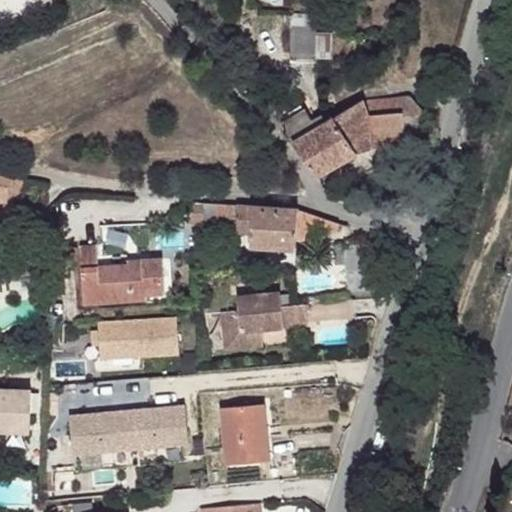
[(313,16),(286,15),(286,27),(313,29),(313,16)]
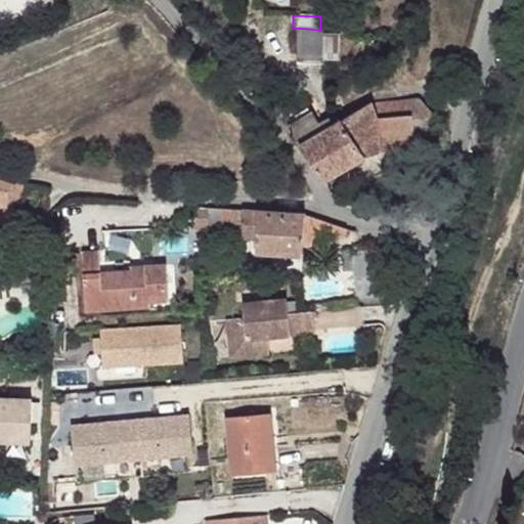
[(320,30),(293,28),(293,54),(320,55),(320,30)]
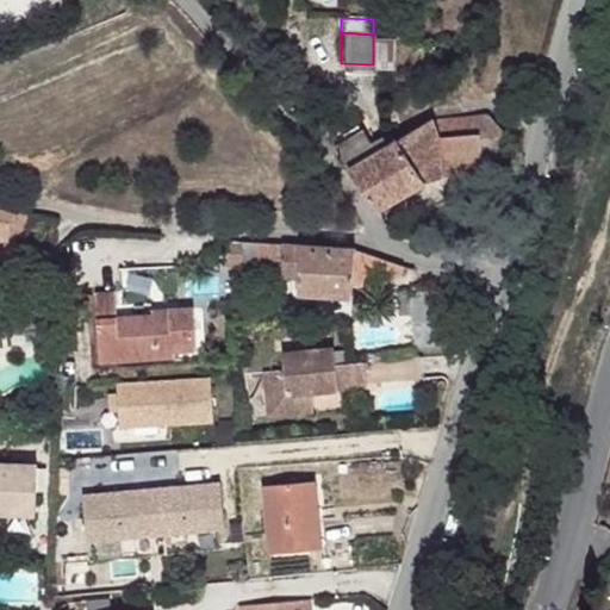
[(312,109),(306,114),(311,120),(317,114),(312,109)]
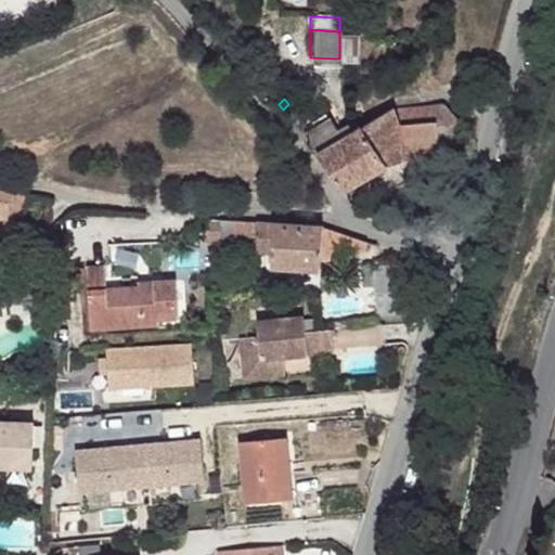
[(326,123),(306,136),(343,191),(390,165),(437,152),(434,142),(454,138),(456,119),(439,102),(391,111),(389,106),(353,129),(343,137),(338,139),(326,123)]
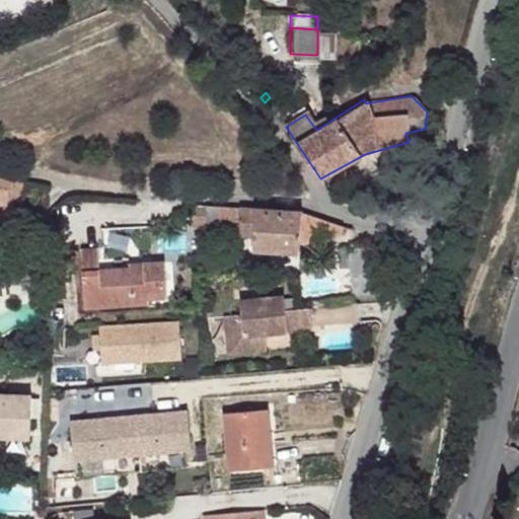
[(439,113),(427,112),(425,129),(435,131),(439,113)]
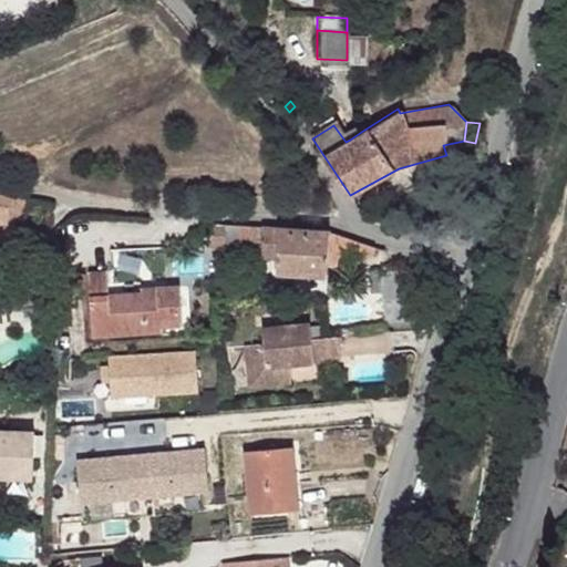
[(338,123),(333,125),(346,142),(350,140),(348,135),(338,123)]
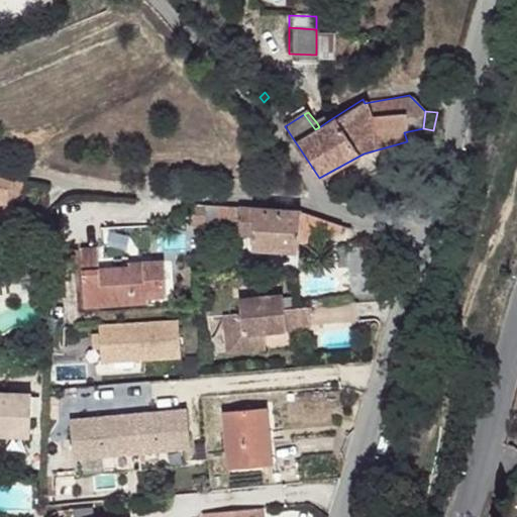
[(327,117),(317,123),(319,127),(329,120),(327,117)]
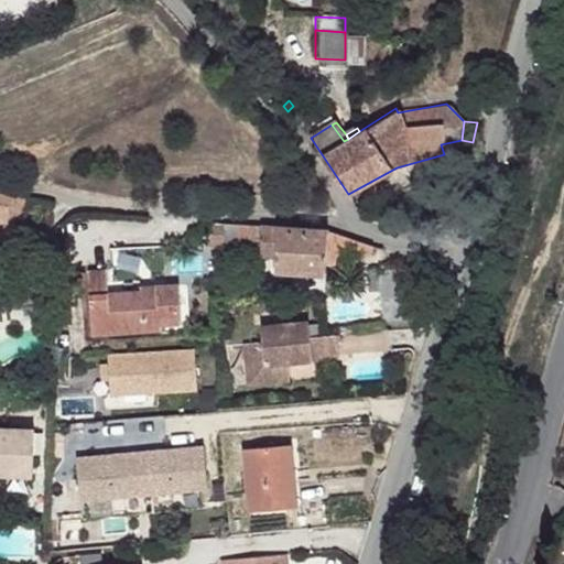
[(444,154),(462,150),(462,140),(441,144),(444,154)]
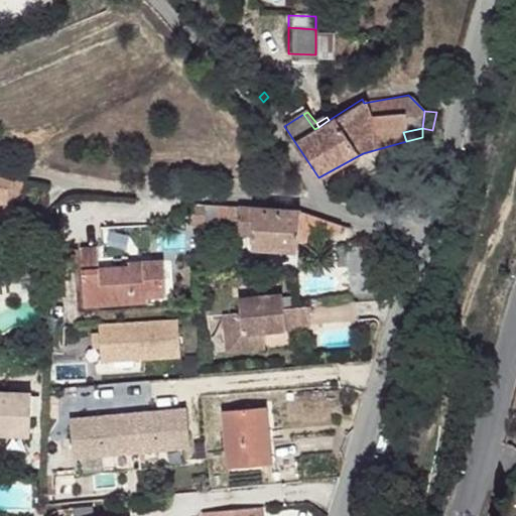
[(0,212),(9,214),(42,217),(43,192),(12,185),(0,184),(0,212)]
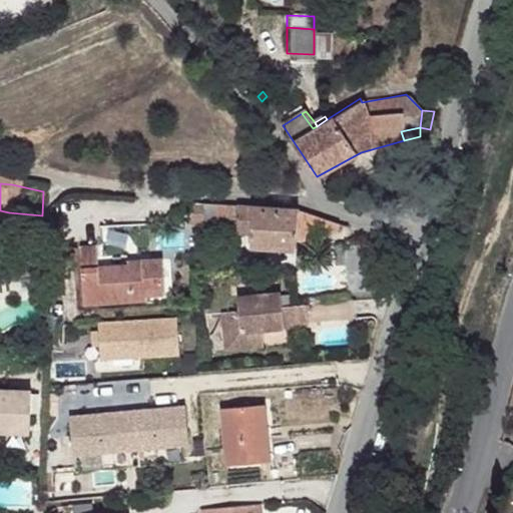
[(229,207),(205,206),(204,222),(228,224),(229,219),(229,207)]
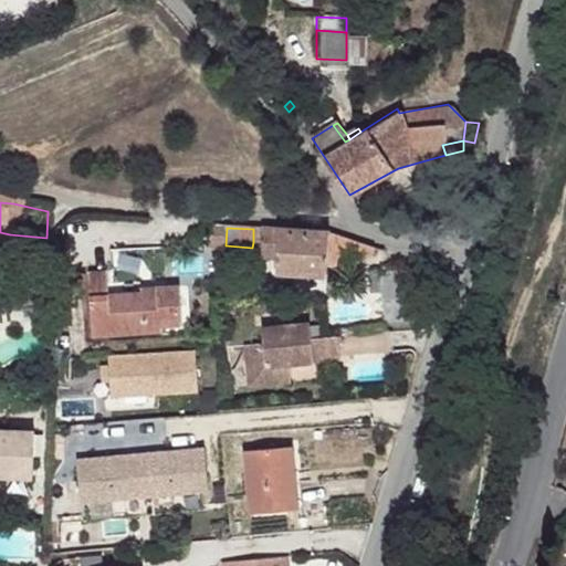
[(278,231),(261,230),(261,242),(278,243),(278,231)]
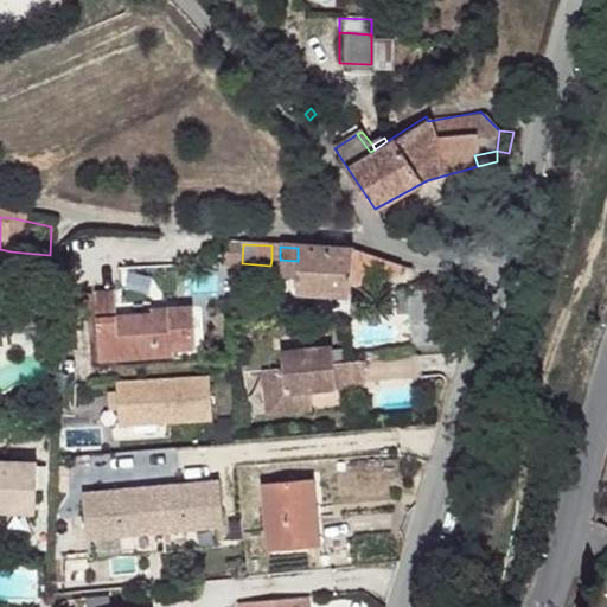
[(352,253),(298,248),(298,261),(295,276),(294,295),(350,295),(351,278),(377,278),(400,273),(401,267),(352,253)]
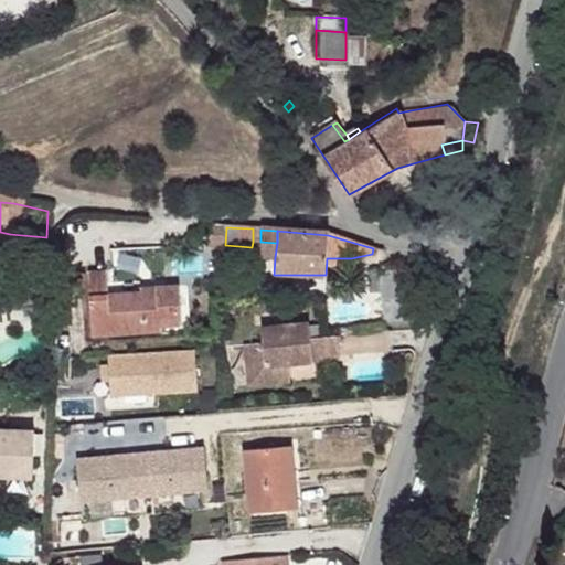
[(277,243),(260,242),(259,256),(275,257),(277,243)]
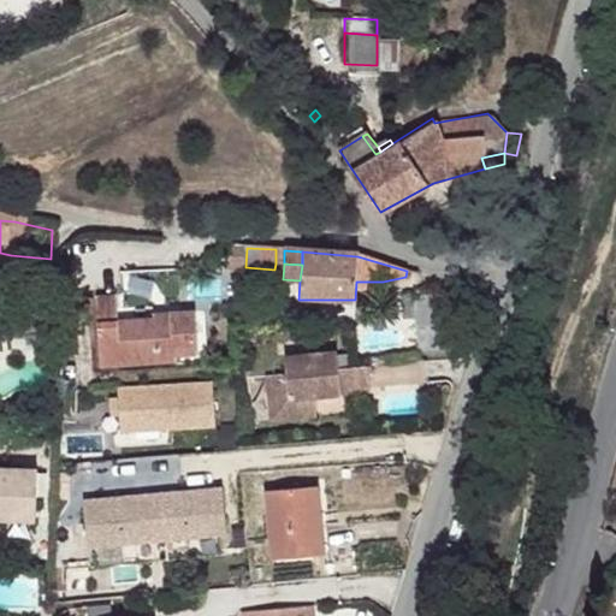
[(420,294),(415,296),(416,318),(418,351),(466,347),(462,291),(420,294)]
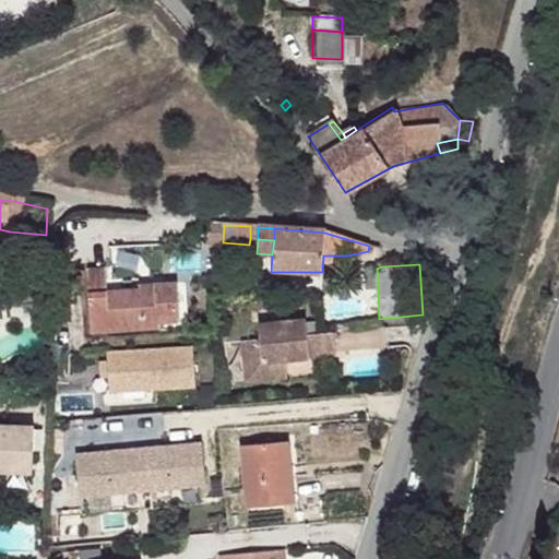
[(377,269),(364,268),(366,290),(378,288),(377,269)]
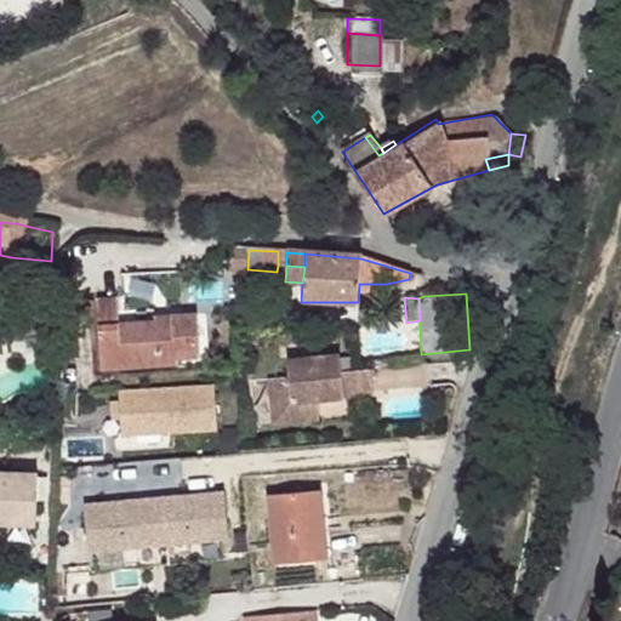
[(119,308),(100,309),(104,377),(176,374),(176,359),(203,358),(199,326),(175,328),(174,339),(159,340),(157,331),(123,332),(119,308)]
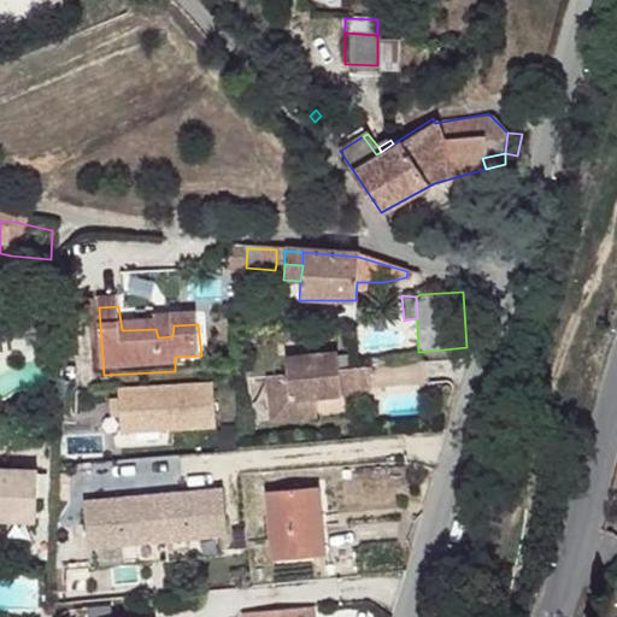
[(175,371),(176,376),(201,374),(201,356),(175,357),(175,371)]
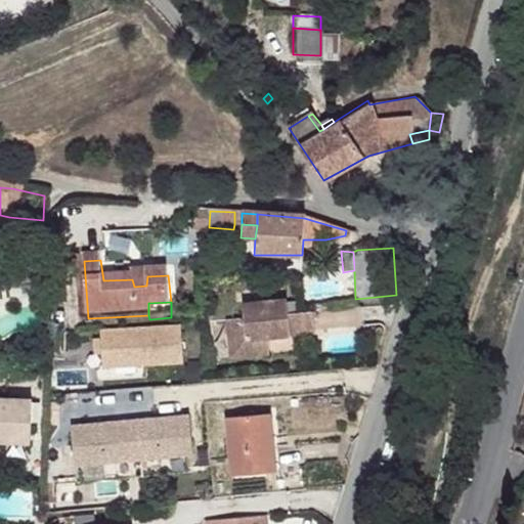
[(227,363),(266,362),(265,346),(265,341),(271,341),(271,346),(313,344),(312,322),(288,323),(287,309),(243,311),(244,324),(226,325),(227,363)]
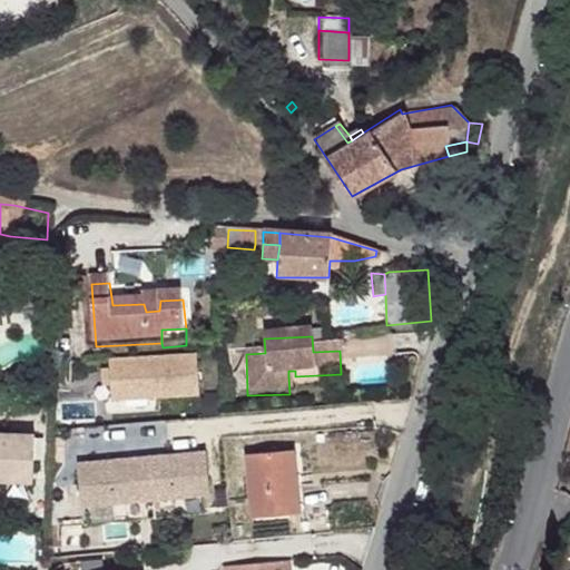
[(199,363),(111,367),(112,408),(200,403),(199,363)]
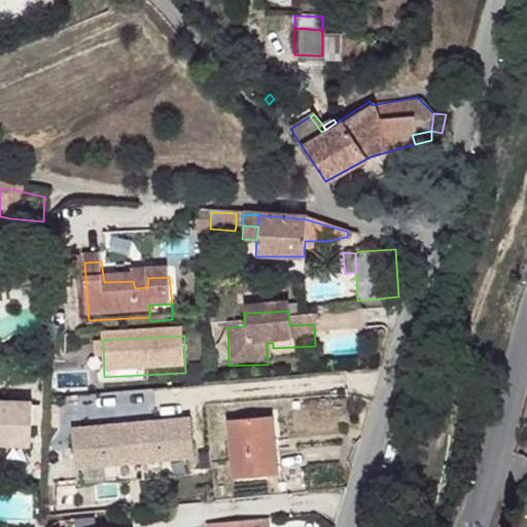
[(33,402),(0,400),(0,444),(32,445),(33,402)]
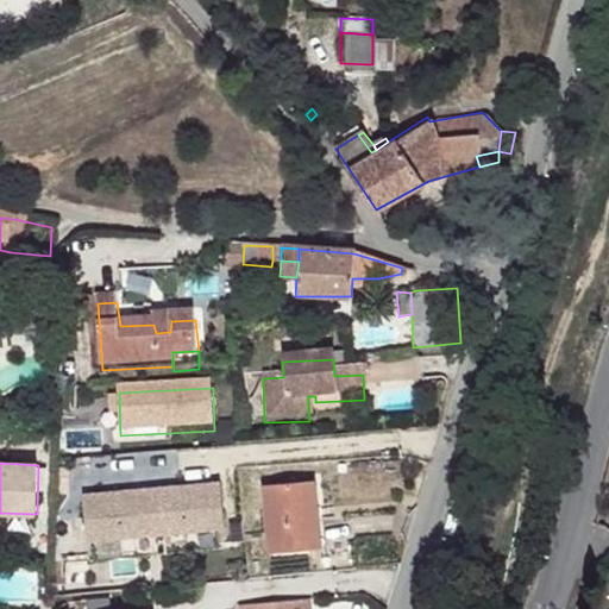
[(223,477),(82,487),(86,537),(226,526),(223,477)]
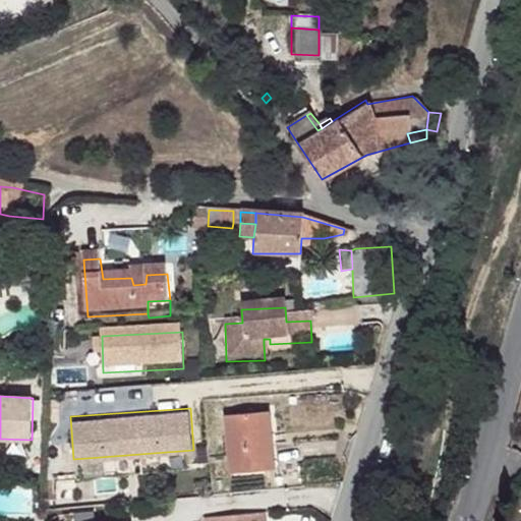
[(268,410),(223,413),(231,471),(268,468),(265,435),(271,435),(268,410)]
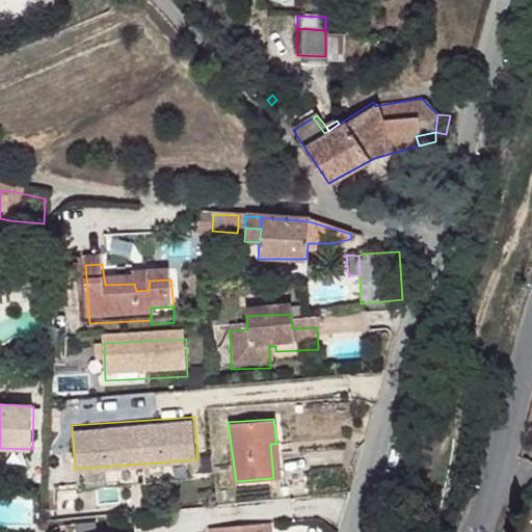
[(276,444),(270,444),(273,478),(282,477),(276,444)]
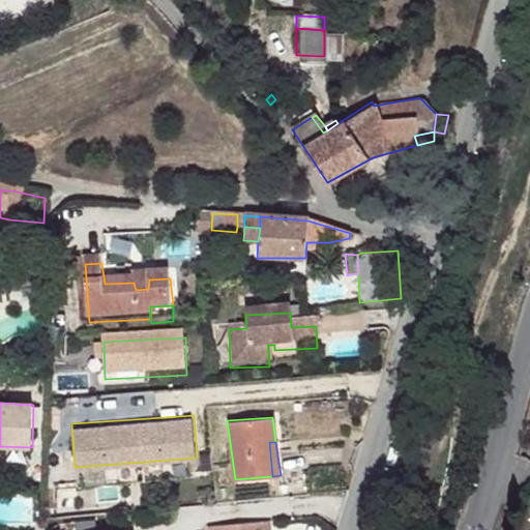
[(272,529),(272,519),(207,523),(207,529),(272,529)]
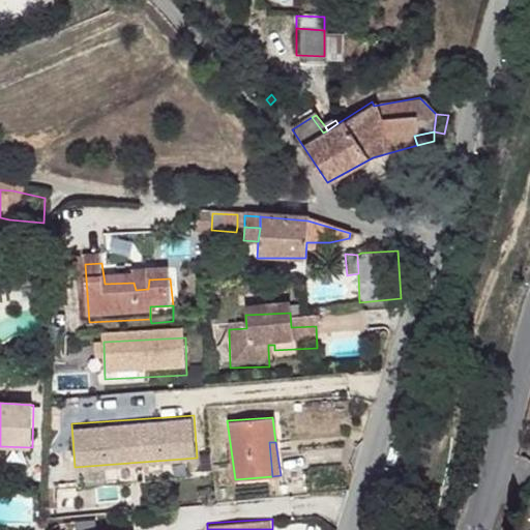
[(96,529),(95,520),(77,523),(78,529),(96,529)]
